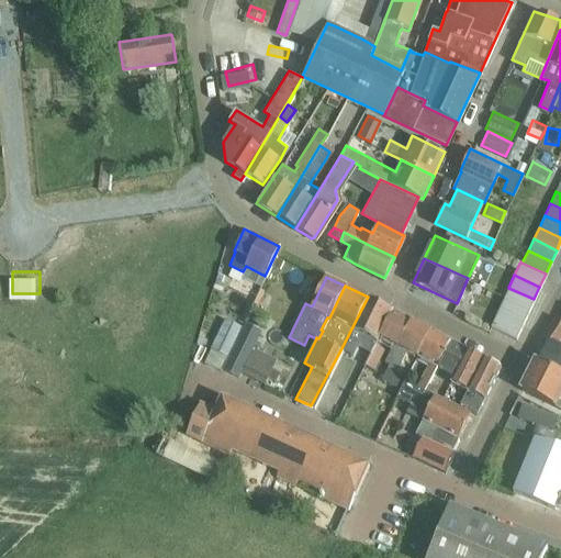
[(508,288),(503,300),(528,312),(534,299),(508,288)]
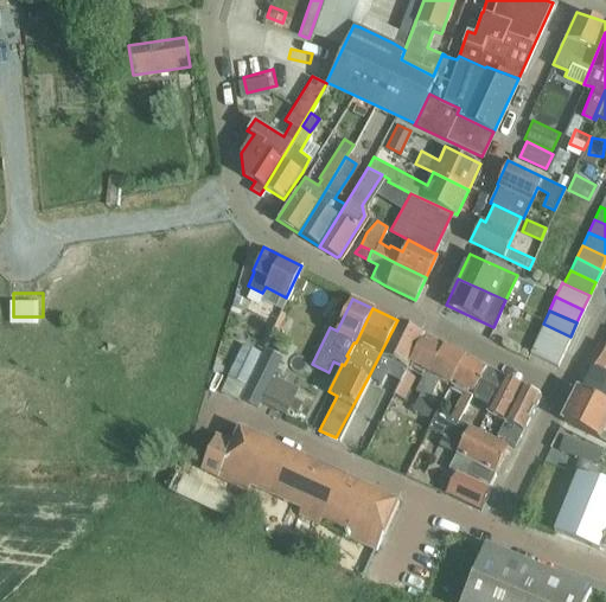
[(397,320),(369,376),(381,380),(384,371),(400,378),(403,370),(409,360),(423,332),(397,320)]
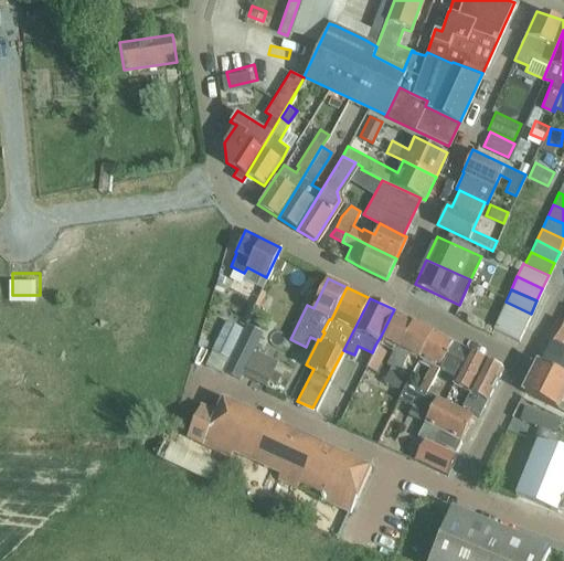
[(531,314),(506,302),(499,314),(525,326),(531,314)]
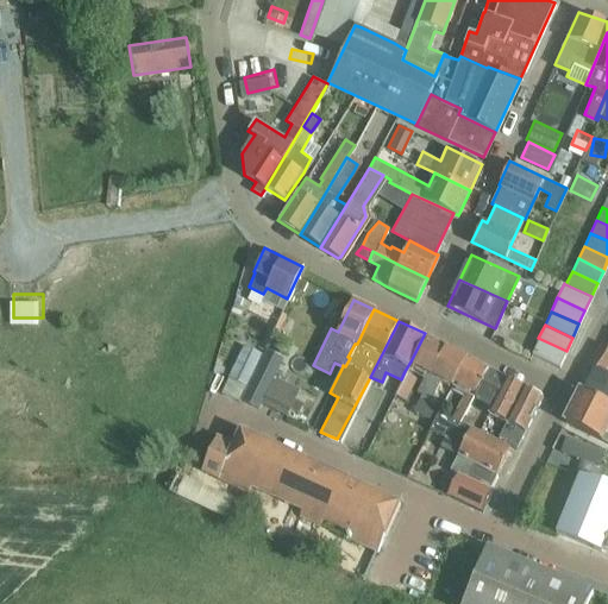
[(425,333),(411,362),(426,370),(417,390),(421,392),(413,409),(428,416),(438,395),(433,392),(439,379),(447,384),(449,382),(452,384),(452,383),(465,356),(445,344),(425,333)]
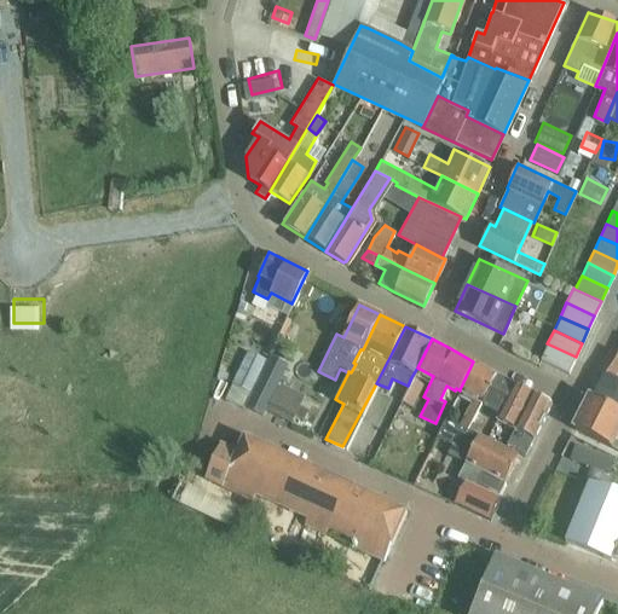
[(576,357),(547,343),(541,358),(569,371),(576,357)]
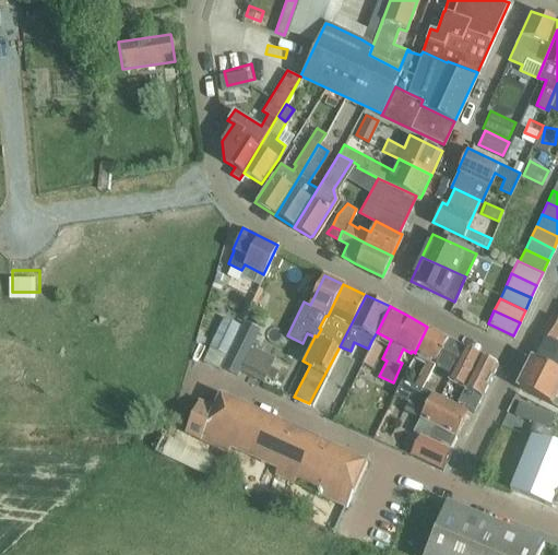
[(550,315),(547,320),(557,323),(557,314),(556,318),(550,315)]
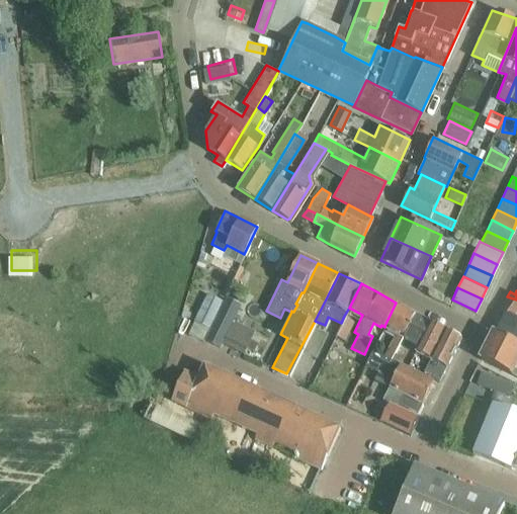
[(193,320),(187,334),(202,341),(208,328),(222,301),(206,292),(193,320)]
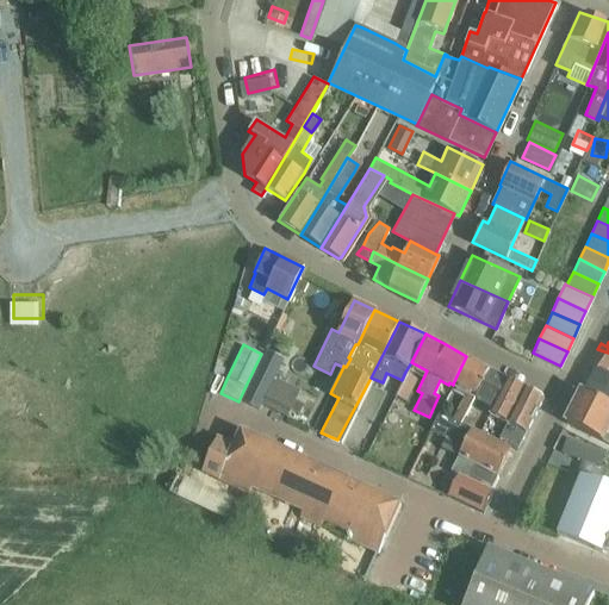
[(592,366),(589,372),(608,378),(608,353),(597,349),(589,365),(592,366)]
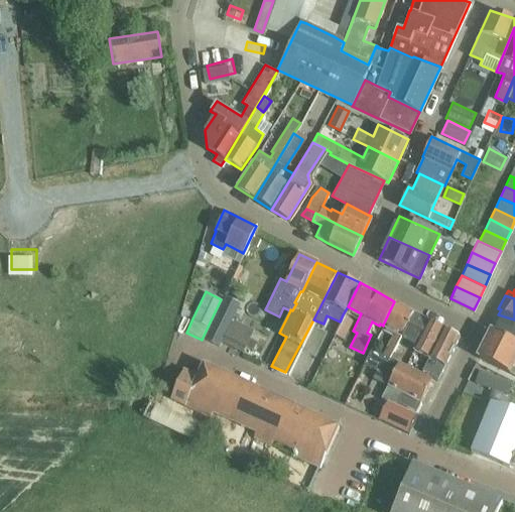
[(225,296),(204,338),(219,346),(222,341),(221,340),(231,318),(232,318),(240,303),(225,296)]
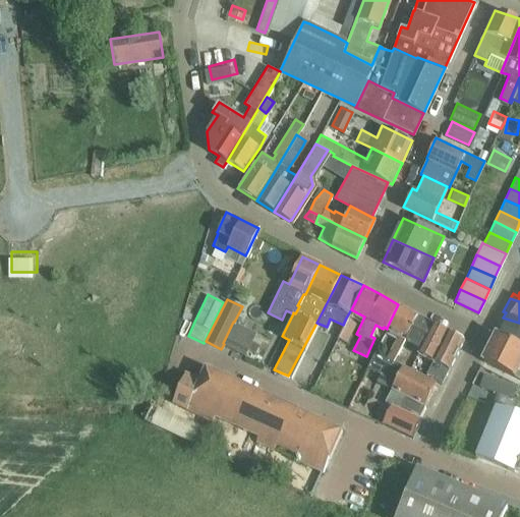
[(396,337),(386,357),(393,361),(405,337),(420,346),(432,323),(398,304),(387,328),(389,329),(388,333),(396,337)]
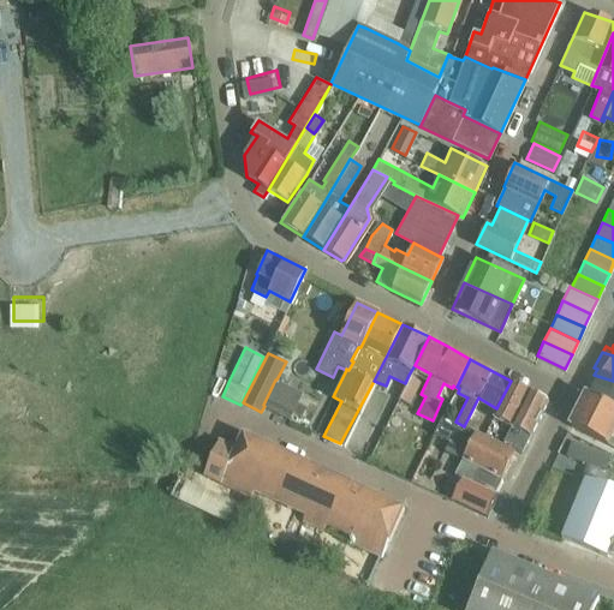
[(405,383),(398,398),(409,402),(419,380),(409,375),(405,383)]
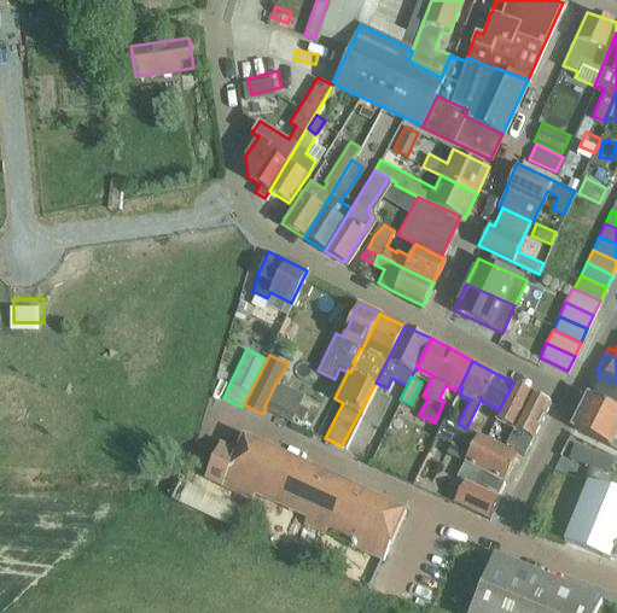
[(588,393),(610,404),(616,390),(616,383),(597,377),(588,393)]
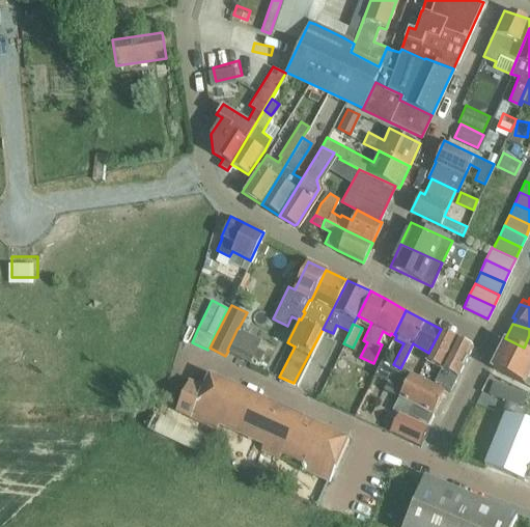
[(252,356),(265,362),(273,345),(239,328),(238,328),(227,350),(228,351),(249,361),(252,356)]
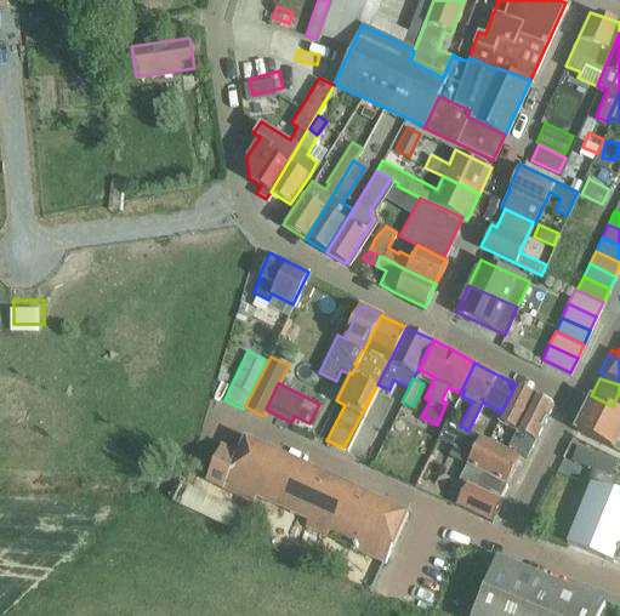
[(500,412),(498,420),(504,423),(516,429),(533,394),(516,385),(501,412),(500,412)]
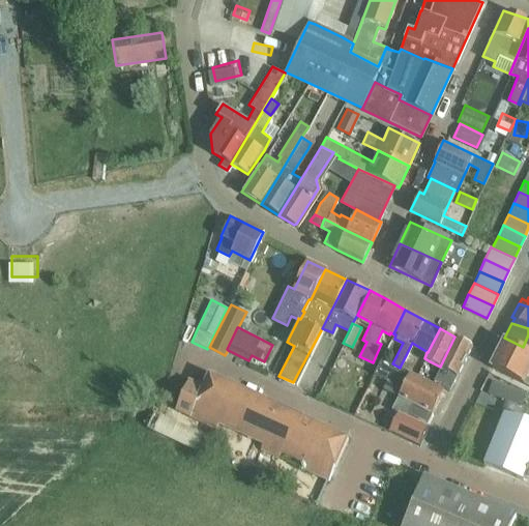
[(433,380),(433,381),(449,389),(457,375),(471,345),(454,337),(440,367),(433,380)]
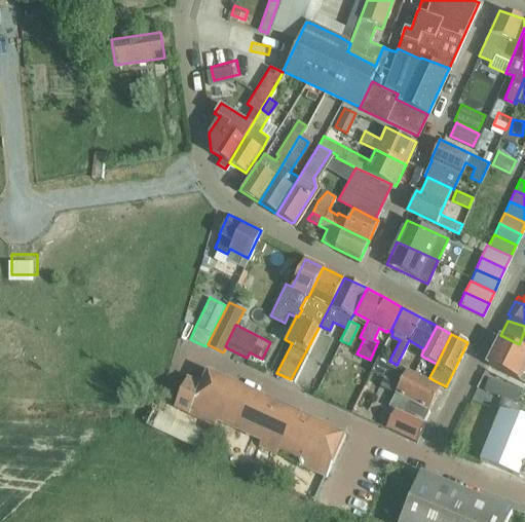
[(524,347),(519,344),(500,335),(487,363),(524,381),(524,373),(522,372),(524,366),(524,347)]
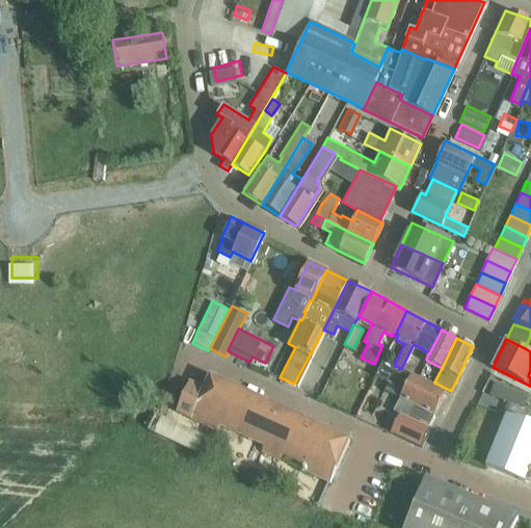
[(421,445),(429,426),(427,425),(433,414),(446,390),(410,373),(401,369),(394,365),(382,360),(375,374),(389,381),(390,377),(404,385),(399,397),(392,408),(399,412),(390,430),(421,445)]
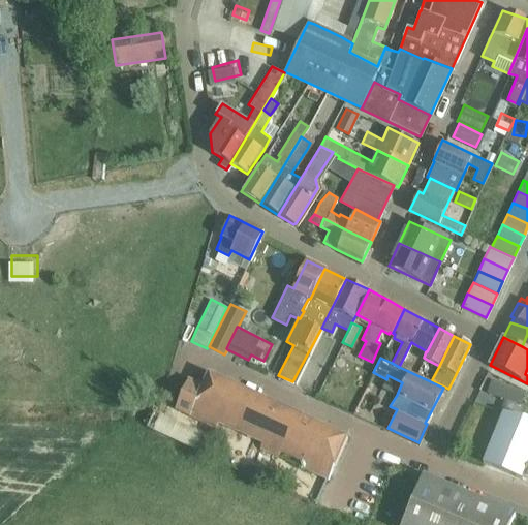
[(302,465),(328,477),(346,435),(209,372),(203,384),(188,378),(175,406),(215,426),(217,421),(240,431),(238,436),(278,454),(280,450),(304,460),(302,465)]
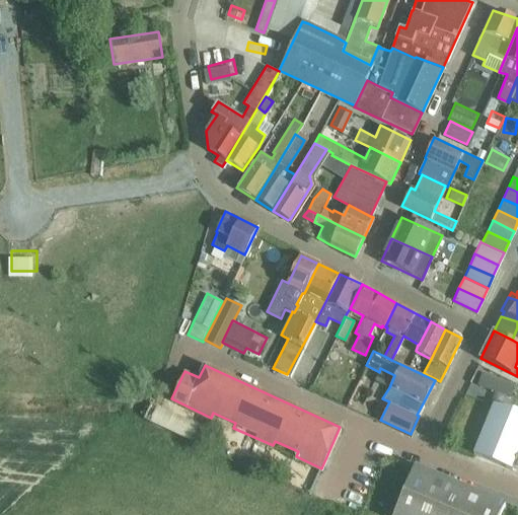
[(463,392),(485,399),(489,389),(469,380),(463,392)]
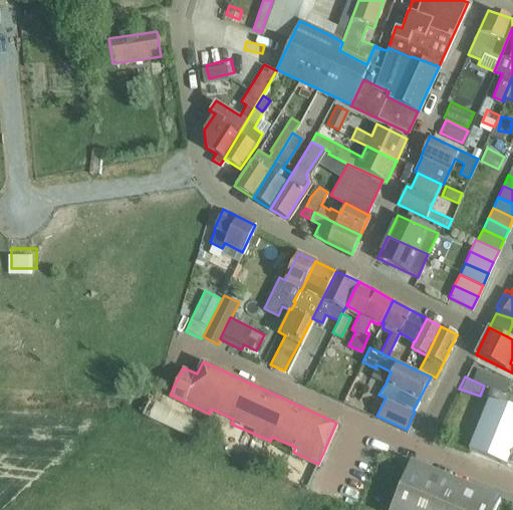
[(506,463),(512,446),(512,406),(489,398),(469,448),(506,463)]
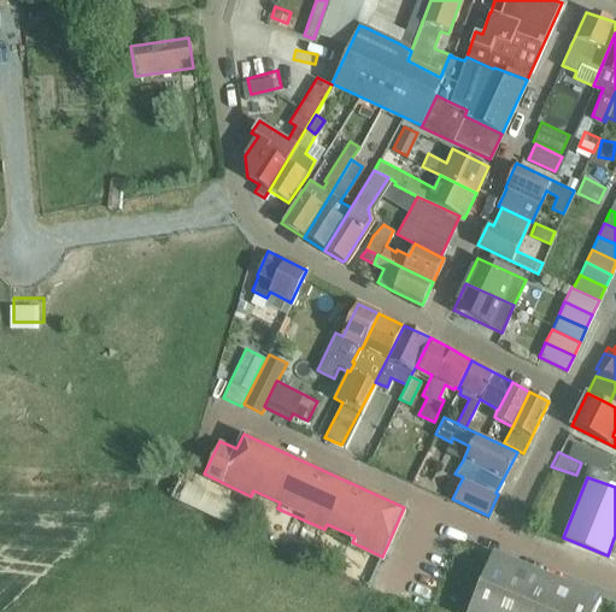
[(172,495),(228,521),(234,505),(180,480),(172,495)]
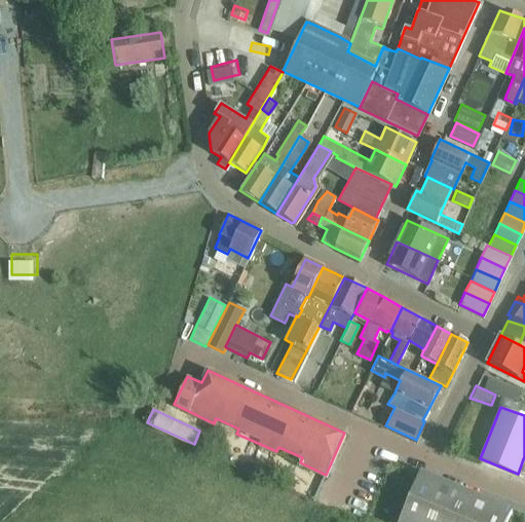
[(505,521),(511,511),(420,472),(399,521),(505,521)]
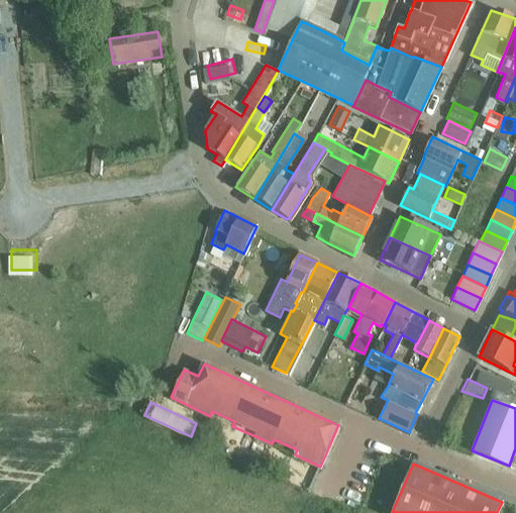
[(359,499),(375,472),(364,466),(347,492),(359,499)]
